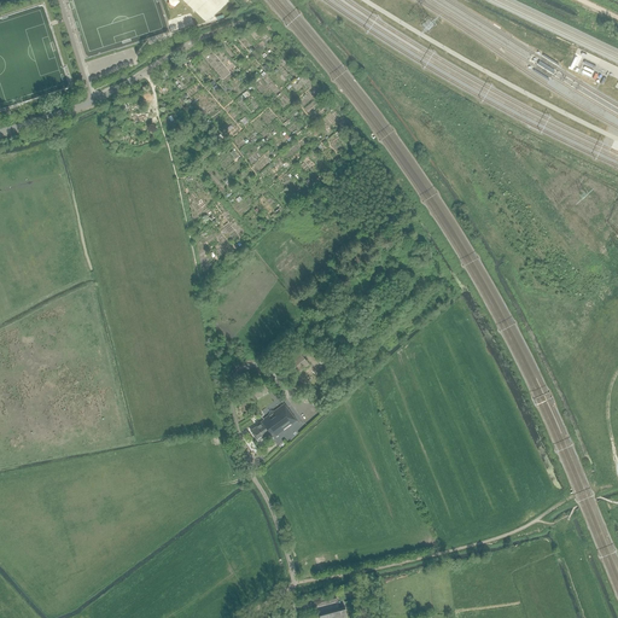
[(229,0),(185,0),(209,23),(229,0)]
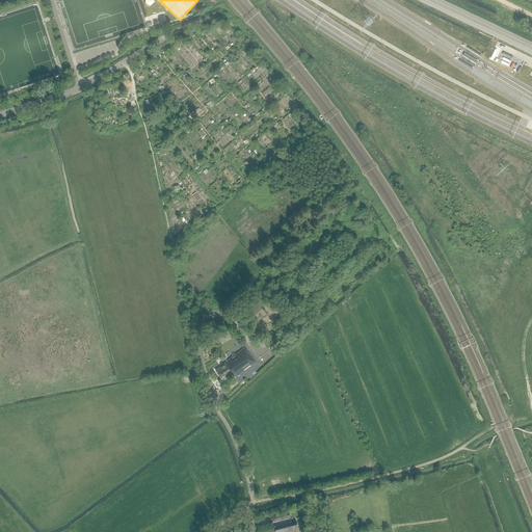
[(223,364),(223,365),(215,371),(222,379),(232,372),(235,377),(255,363),(244,348),(223,364)]
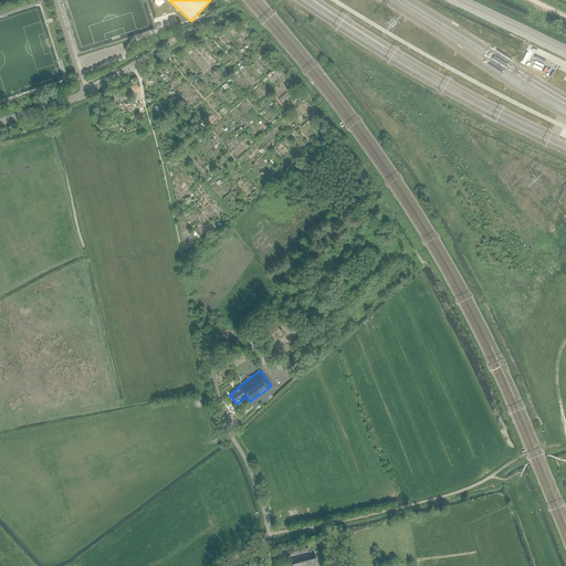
[(307,544),(290,548),(292,556),(310,552),(307,544)]
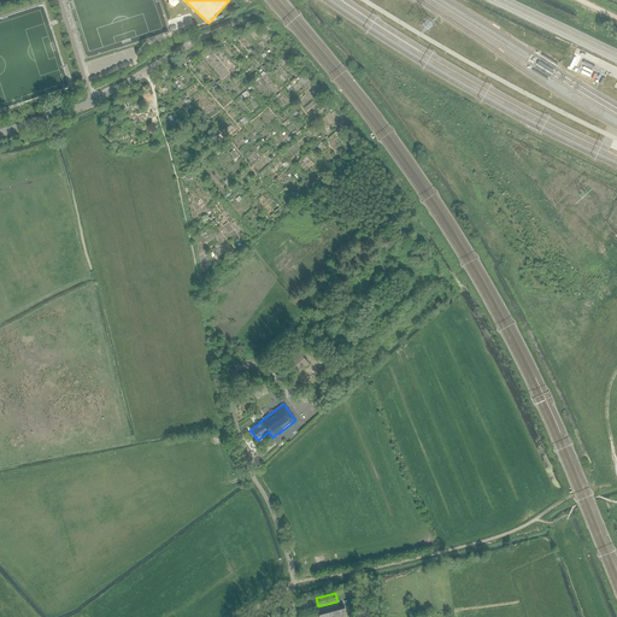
[(327,613),(319,616),(342,616),(348,615),(346,606),(333,610),(327,611),(327,613)]
